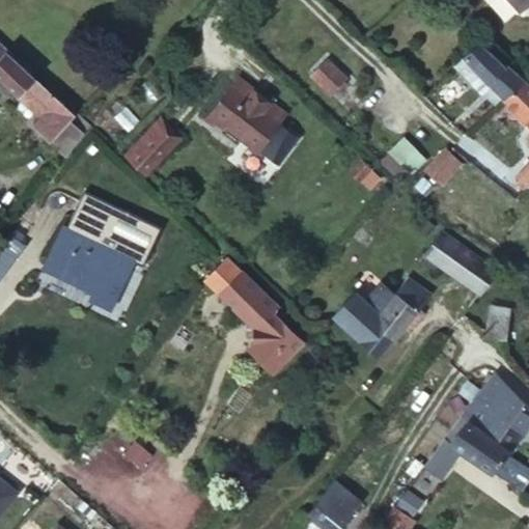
[(528,0),(507,0),(520,14),(528,4),(528,0)]
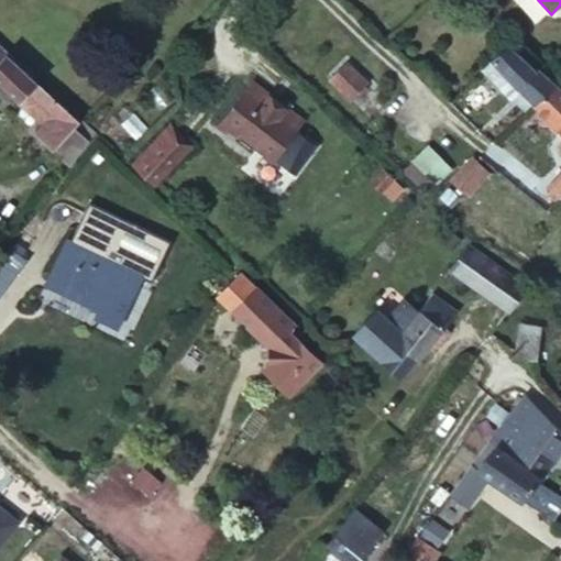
[(56,154),(72,167),(99,133),(83,118),(81,121),(9,55),(11,53),(0,42),(0,83),(22,103),(24,101),(29,95),(54,117),(48,122),(36,135),(42,140),(41,145),(51,155),(56,154)]
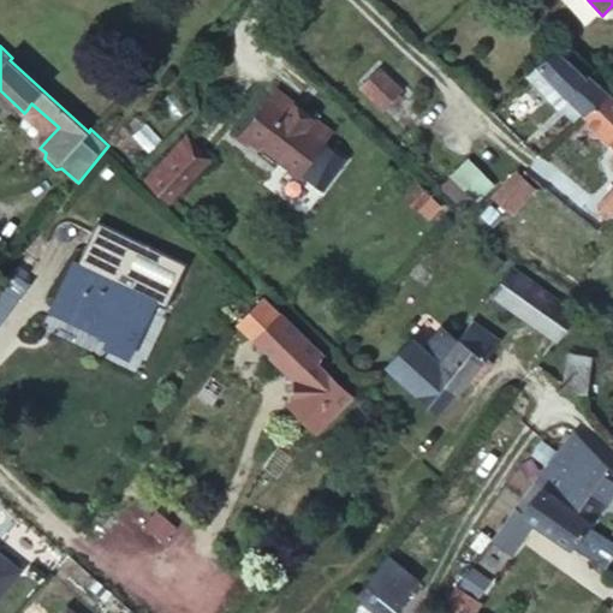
[(557,89),(583,117),(607,96),(601,90),(555,49),(524,79),(546,100),(557,89)]
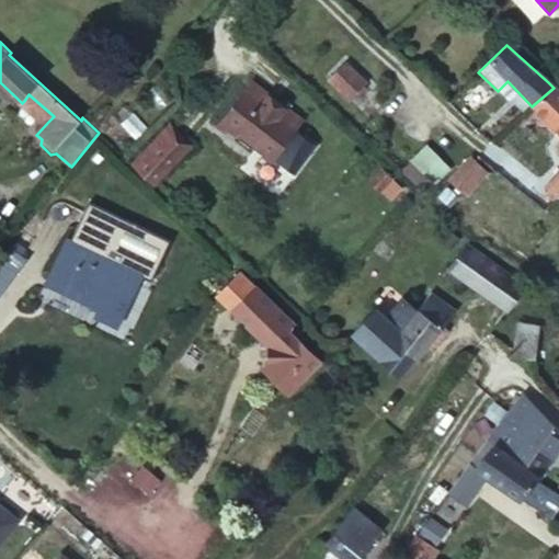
[(250,82),(242,91),(259,103),(265,94),(250,82)]
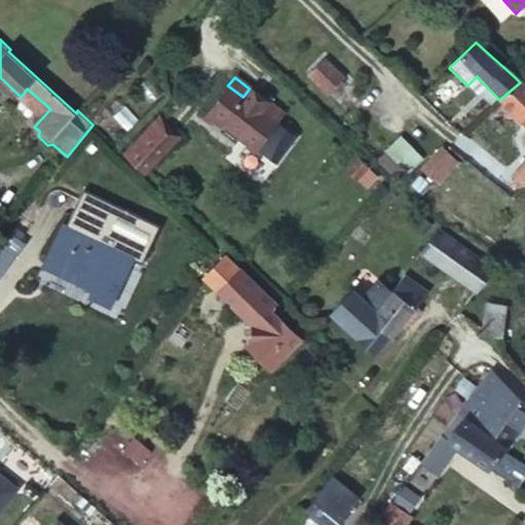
[(344,79),(329,96),(350,114),(364,97),(344,79)]
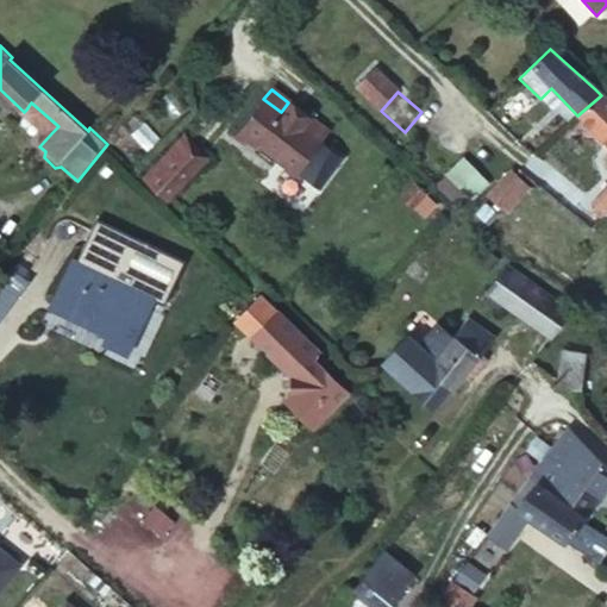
[(606,101),(601,95),(577,116),(584,124),(606,145),(606,101)]
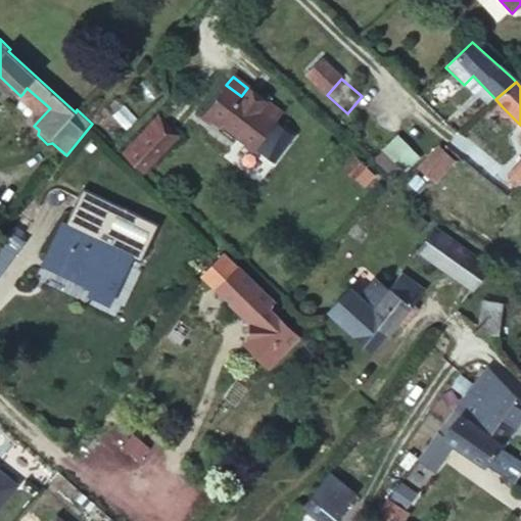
[(226,85),(200,117),(207,124),(210,122),(219,127),(217,131),(233,143),(237,138),(244,143),(242,146),(251,152),(281,113),(247,88),(241,96),(226,85)]
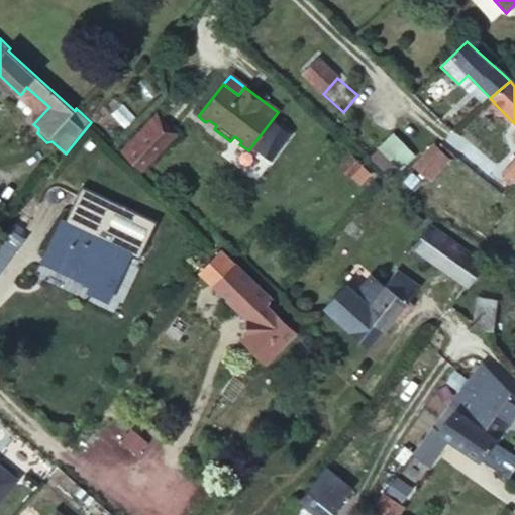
[(22,93),(44,112),(49,107),(26,87),(22,93)]
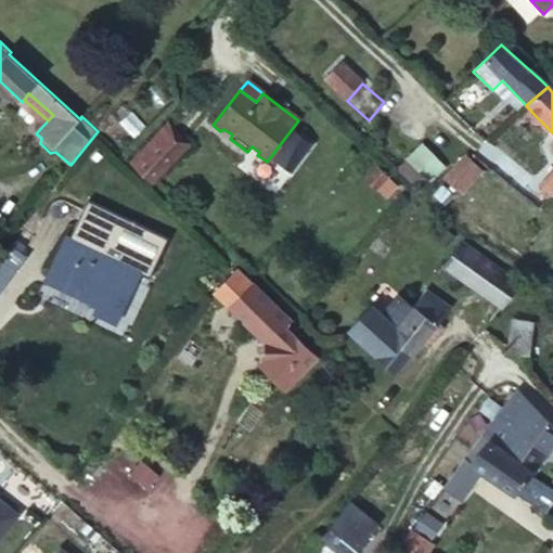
[(163,171),(190,145),(169,126),(143,153),(163,171)]
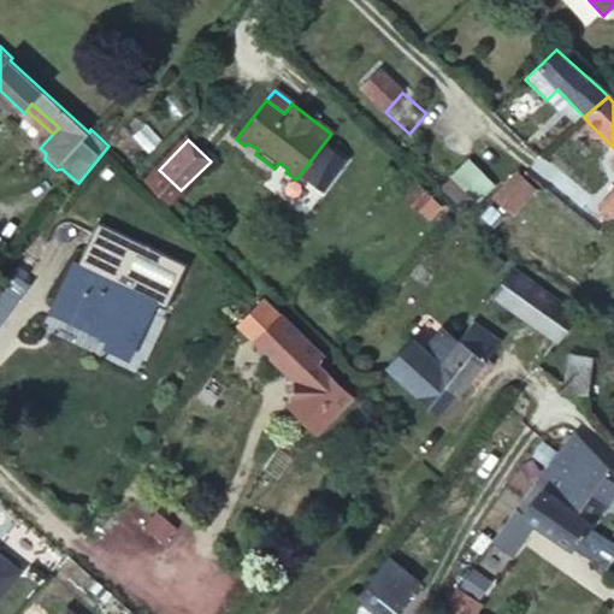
[(468,160),(450,178),(465,192),(483,175),(468,160)]
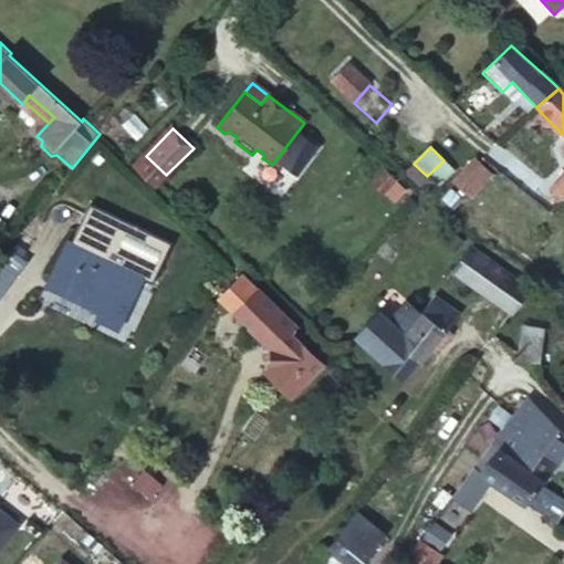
[(166,175),(146,156),(134,168),(155,187),(166,175)]
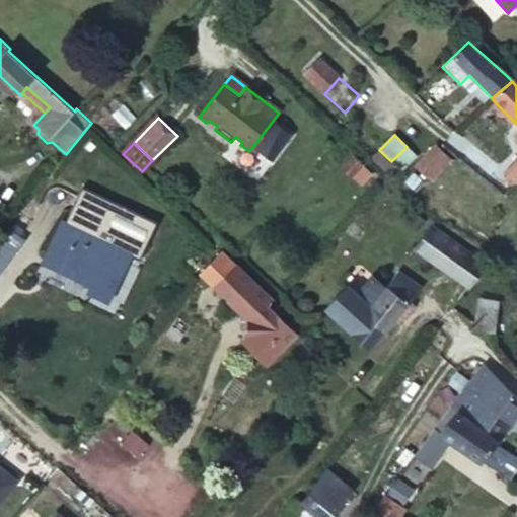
[(433,146),(415,164),(432,180),(449,162),(433,146)]
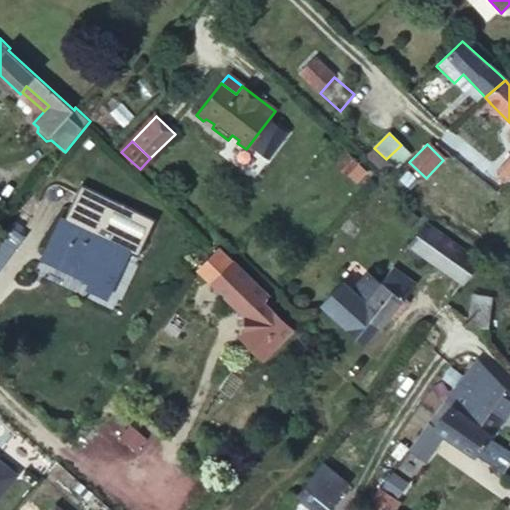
[(386,159),(374,148),(366,156),(388,177),(411,155),(401,145),(386,159)]
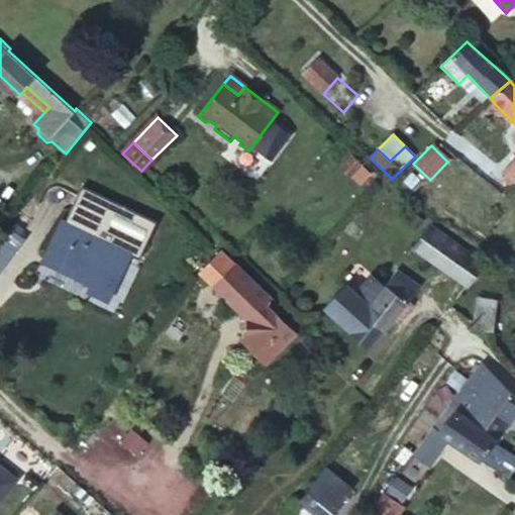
[(352,157),(339,170),(349,179),(363,166),(352,157)]
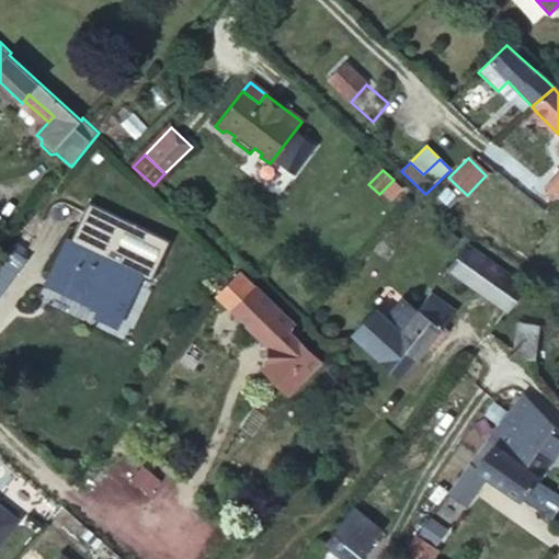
[(558,178),(549,190),(558,196),(558,178)]
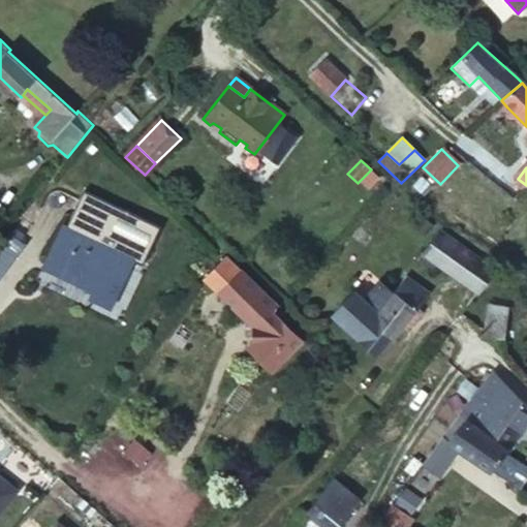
[(62,228),(42,268),(94,291),(89,301),(110,310),(133,261),(144,266),(161,228),(85,192),(66,229),(62,228)]
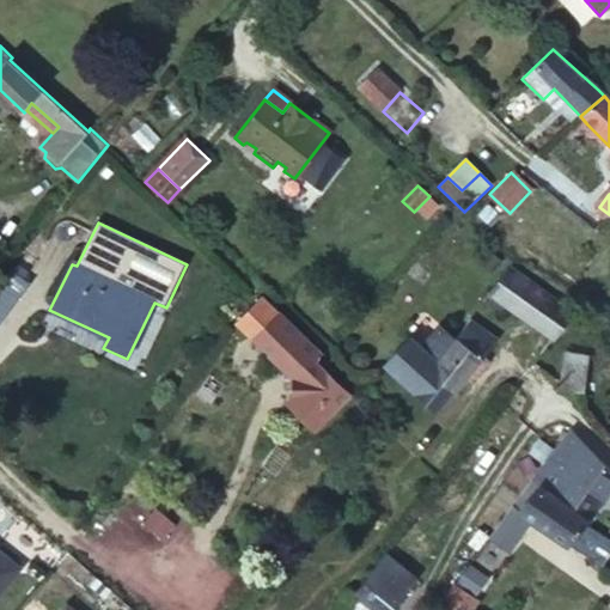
[(505,305),(554,339),(573,315),(508,270),(490,294),(505,305)]
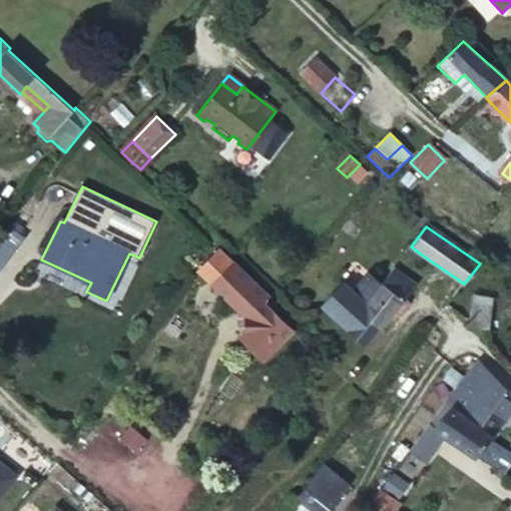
[(20,240),(7,231),(0,240),(0,264),(2,265),(20,240)]
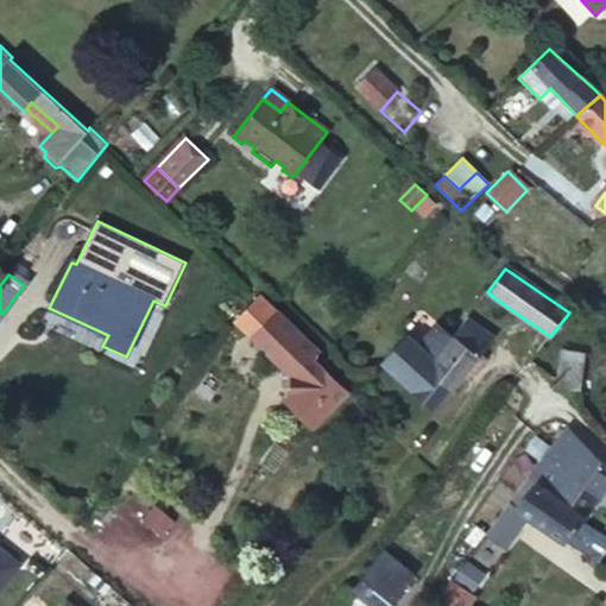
[(496,311),(502,303),(487,292),(481,300),(496,311)]
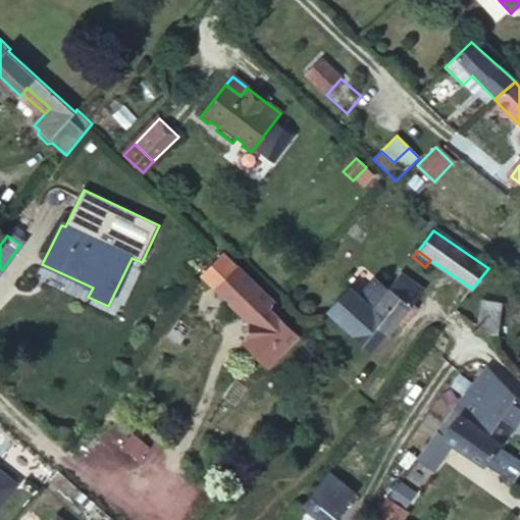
[(283,313),(223,253),(201,275),(260,332),(260,350),(255,355),(278,377),(308,348),(278,318),(283,313)]
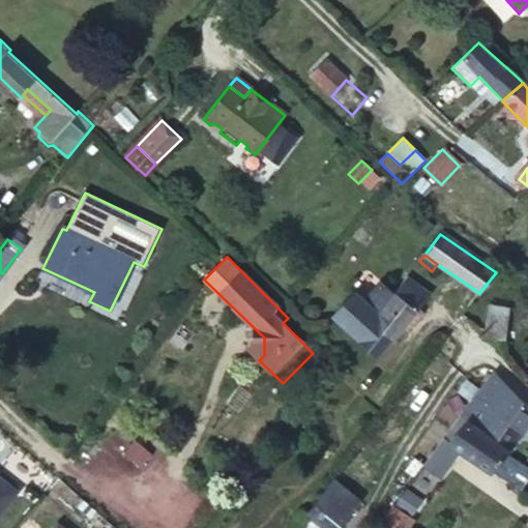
[(355,292),(332,315),(379,356),(405,324),(409,328),(411,328),(422,314),(422,312),(418,309),(431,294),(406,274),(392,292),(380,281),(364,300),(355,292)]
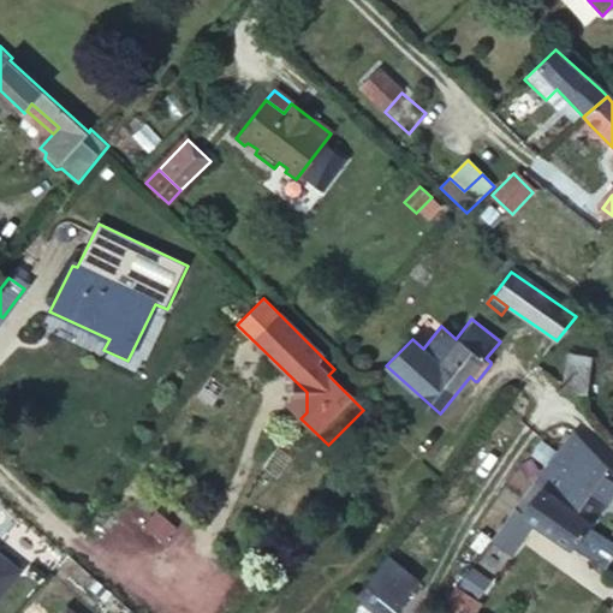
[(567,355),(561,393),(587,396),(591,357),(567,355)]
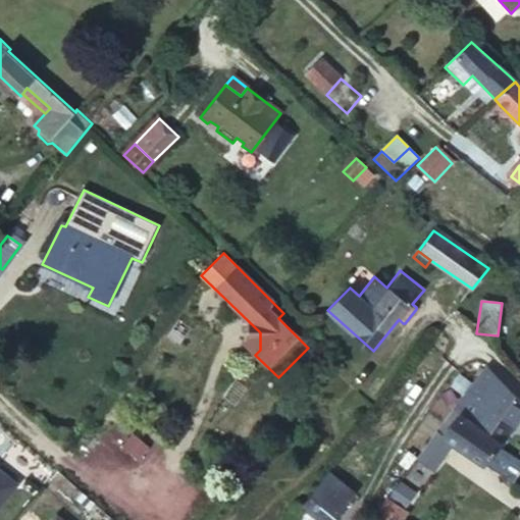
[(486,369),(485,370),(469,392),(455,410),(460,413),(477,425),(504,443),(519,418),(519,403),(505,390),(486,369)]
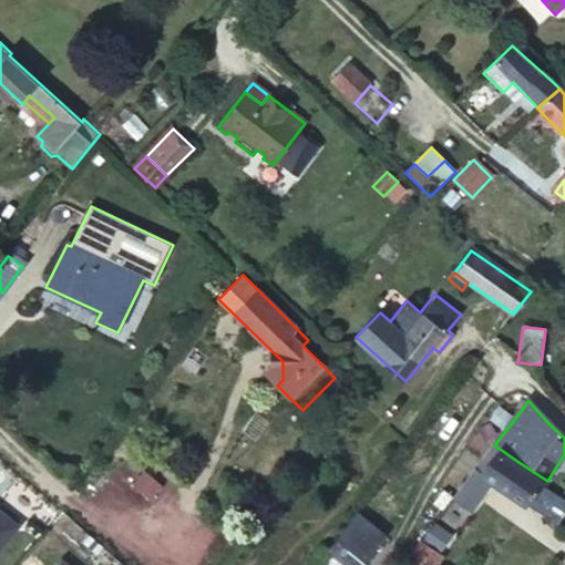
[(547,481),(519,462),(500,449),(482,474),(530,507),(541,491),(547,481)]
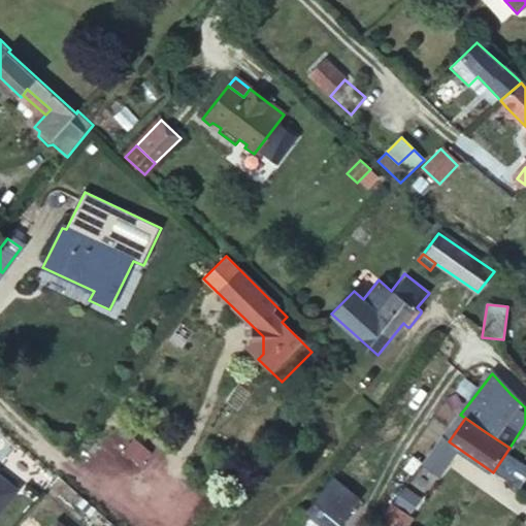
[(437,454),(417,485),(429,493),(450,462),(437,454)]
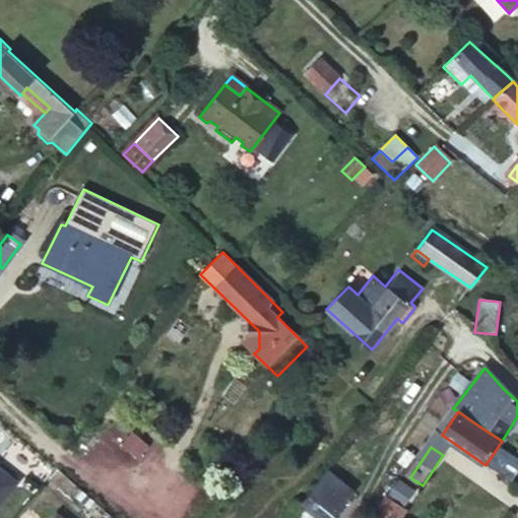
[(486,465),(511,481),(517,471),(517,464),(496,450),(486,465)]
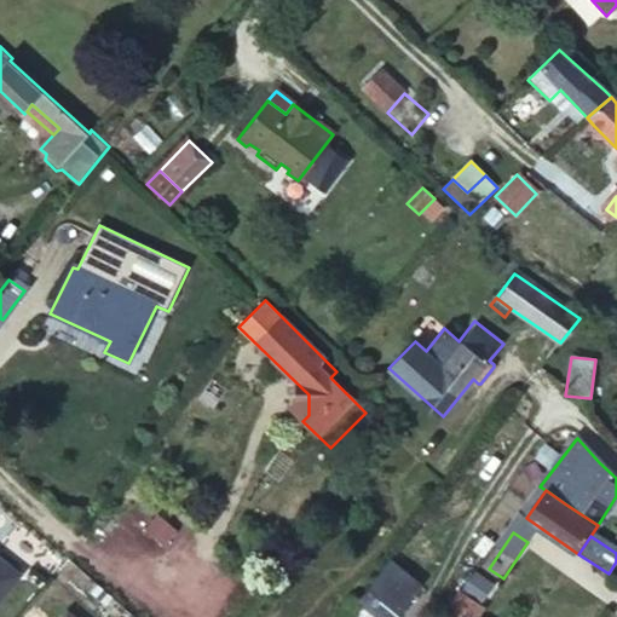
[(0,558),(0,598),(21,575),(0,558)]
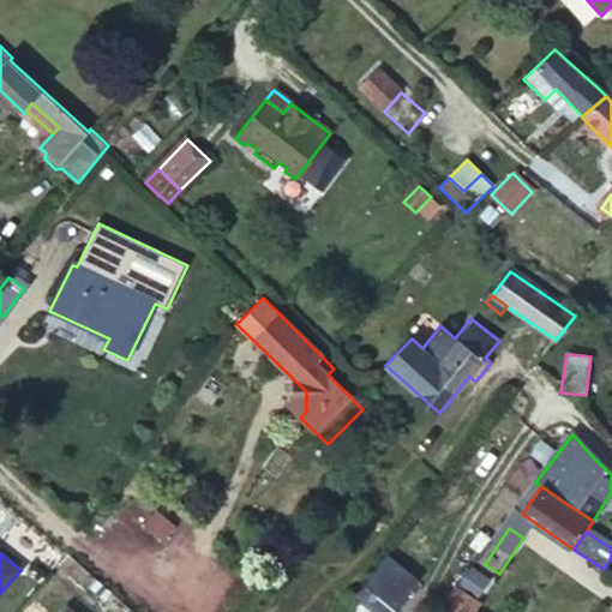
[(387,557),(357,598),(375,611),(393,611),(418,581),(387,557)]
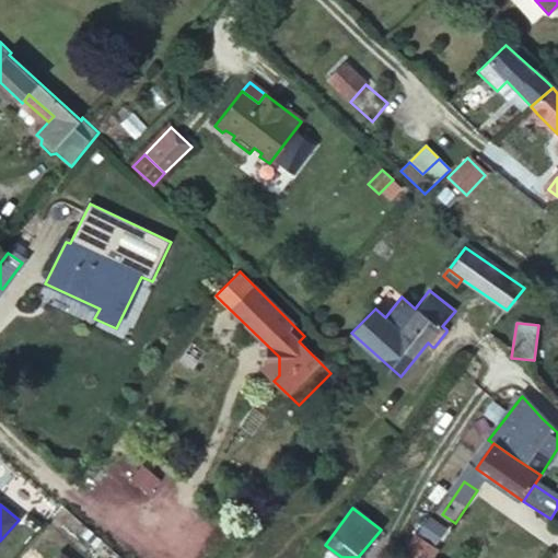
[(431,523),(405,553),(410,557),(440,557),(443,555),(430,544),(441,532),(431,523)]
